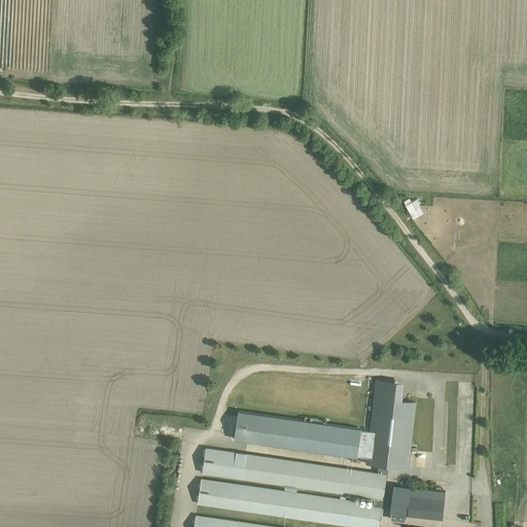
[(405,202),(414,218),(425,213),(416,197),(405,202)]
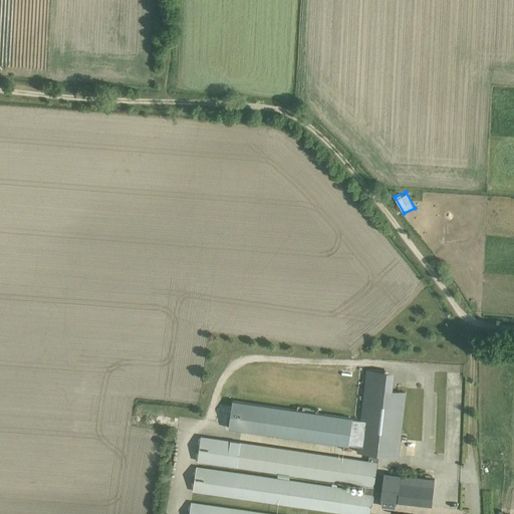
[(359,447),(359,453),(369,454),(368,461),(376,462),(377,455),(398,457),(405,393),(390,391),(392,371),(367,369),(361,424),(359,437),(361,437),(359,447)]
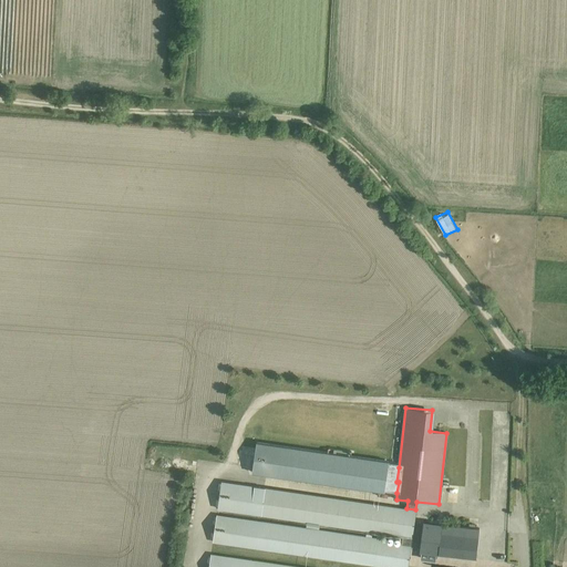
[(399,482),(397,482),(399,467),(389,466),(389,462),(257,443),(253,473),(384,492),(385,491),(395,493),(397,493),(399,482)]
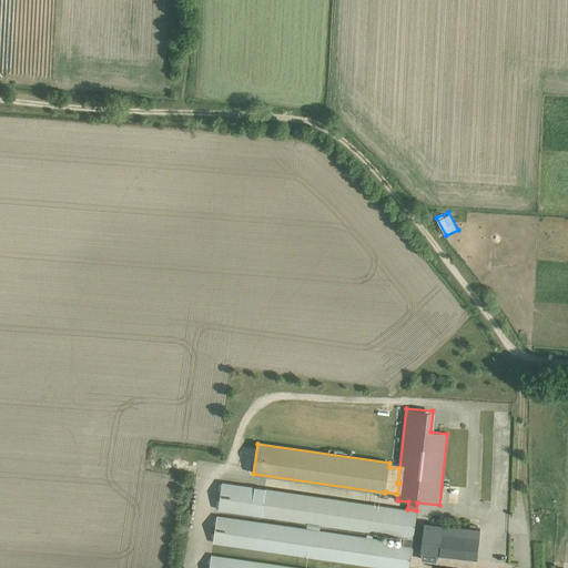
[(416,510),(407,509),(222,482),(217,509),(403,537),(403,544),(216,516),(213,543),(388,567),(295,567),(211,556),(209,567),(408,567),(417,510),(416,510)]
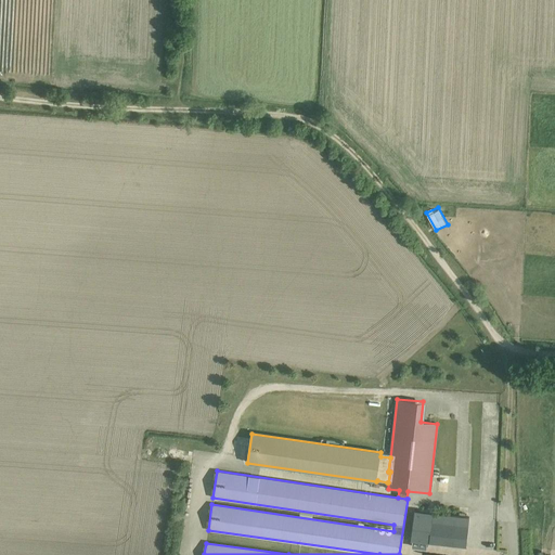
[(434,528),(431,541),(466,545),(469,517),(435,514),(434,528)]
